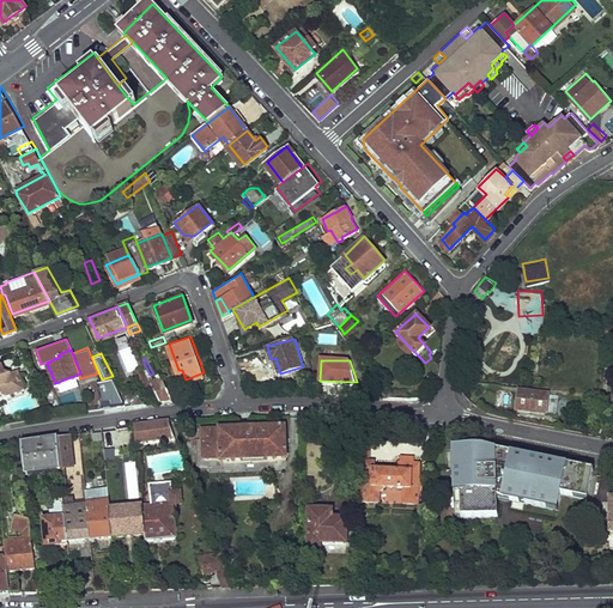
[(0,395),(2,390),(7,394),(25,387),(17,368),(5,372),(1,362),(0,362),(0,395)]
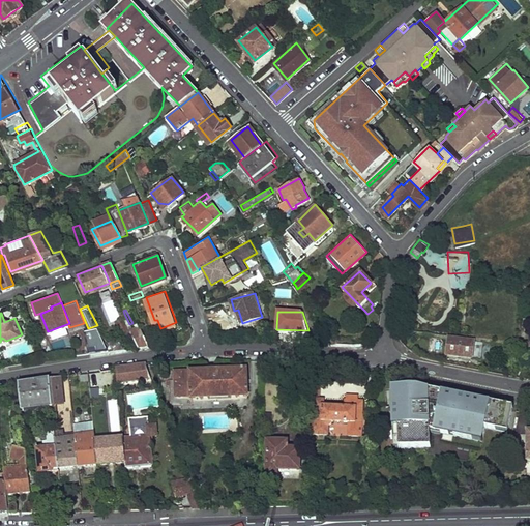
[(116,318),(122,331),(130,327),(129,324),(124,314),(116,318)]
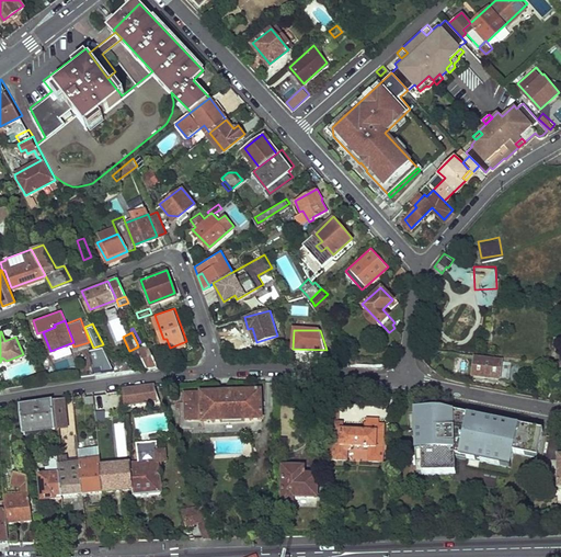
[(147,365),(158,363),(146,338),(142,340),(145,344),(139,348),(147,365)]
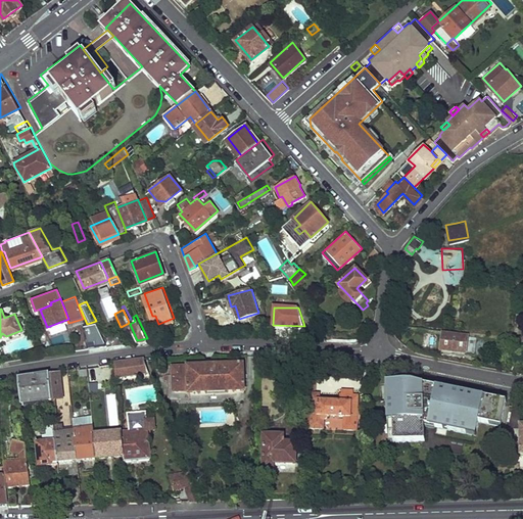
[(84,325),(89,345),(106,341),(101,330),(96,321),(87,324),(84,325)]
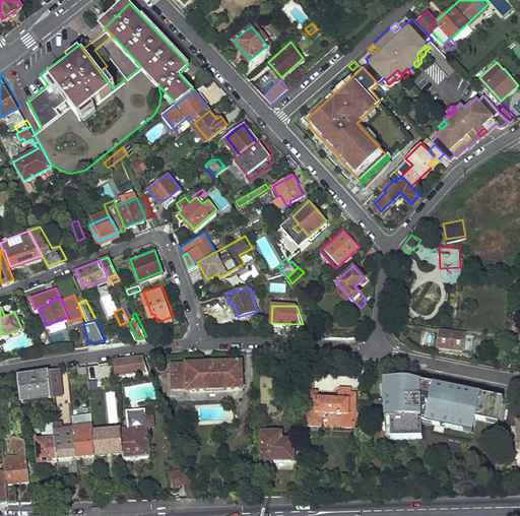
[(108,341),(123,339),(117,325),(101,328),(106,339),(108,341)]
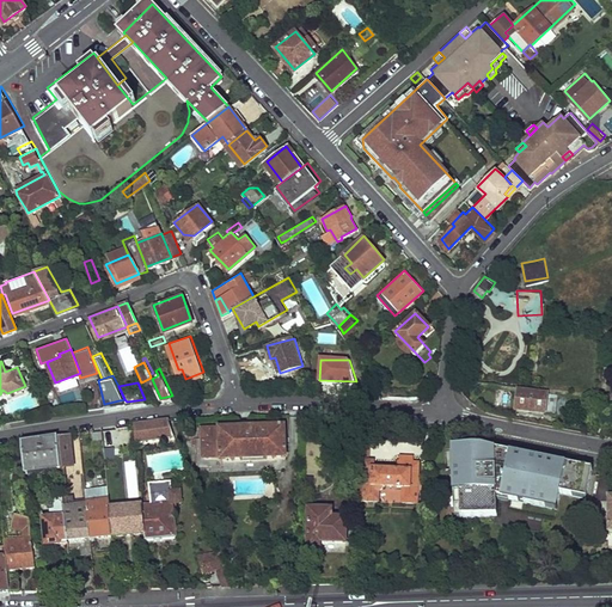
[(516,386),(514,406),(543,410),(545,390),(516,386)]
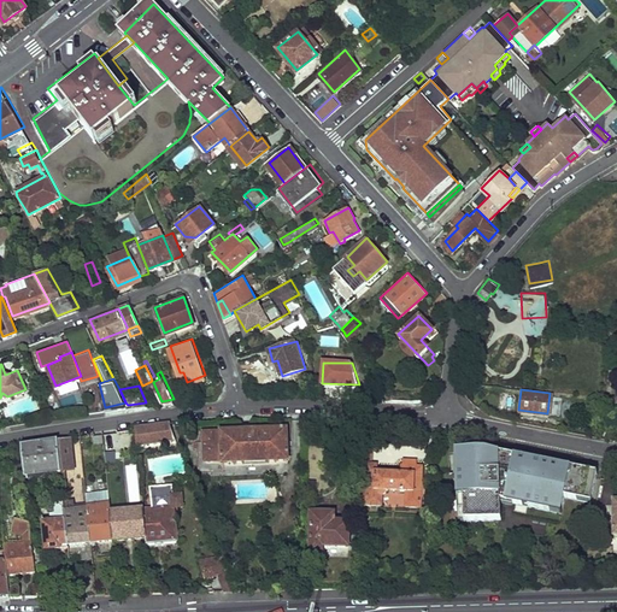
[(169,418),(135,423),(137,440),(175,434),(169,418)]
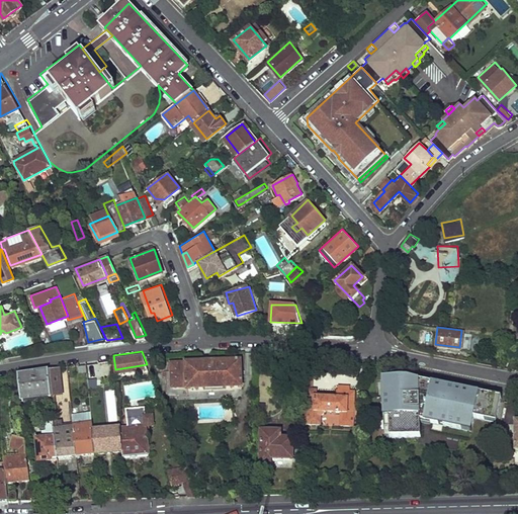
[(241,359),(186,359),(172,359),(172,382),(185,382),(185,384),(189,384),(241,384),(241,359)]
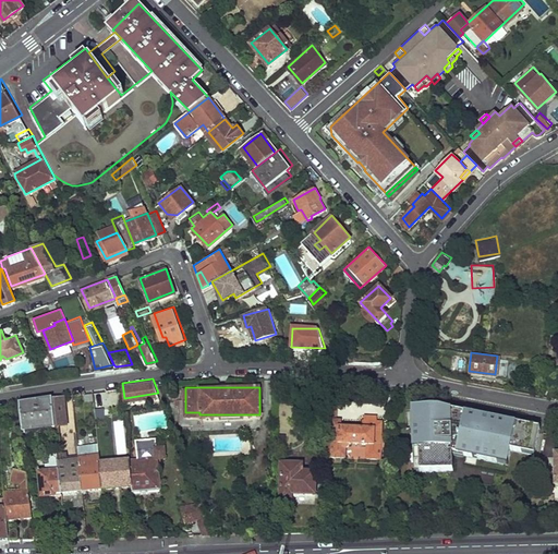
[(62,395),(51,396),(52,405),(55,421),(64,419),(62,395)]
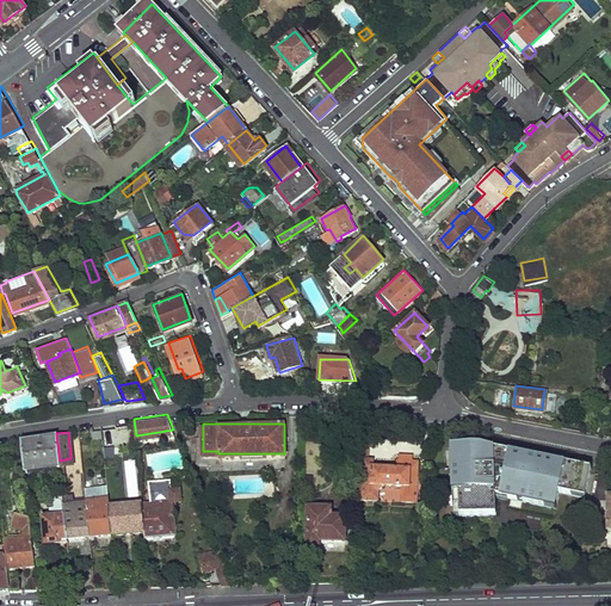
[(56,433),(22,437),(25,467),(60,463),(60,461),(57,443),(56,433)]
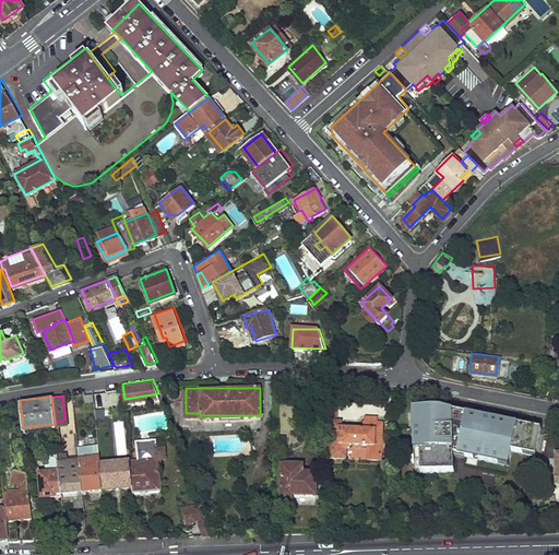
[(96,418),(105,417),(104,405),(95,406),(96,418)]
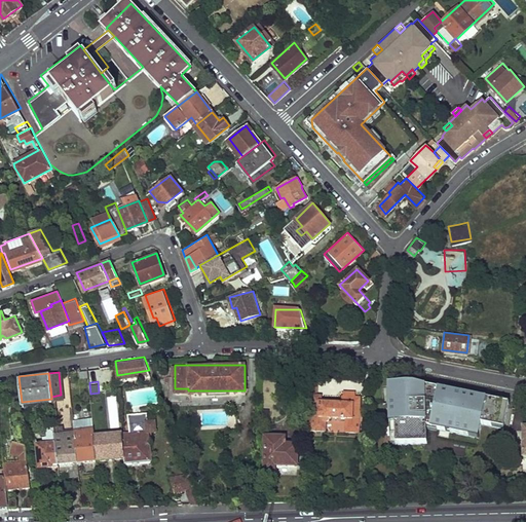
[(426,440),(426,424),(479,436),(482,422),(504,427),(510,401),(414,381),(388,381),(390,442),(426,440)]
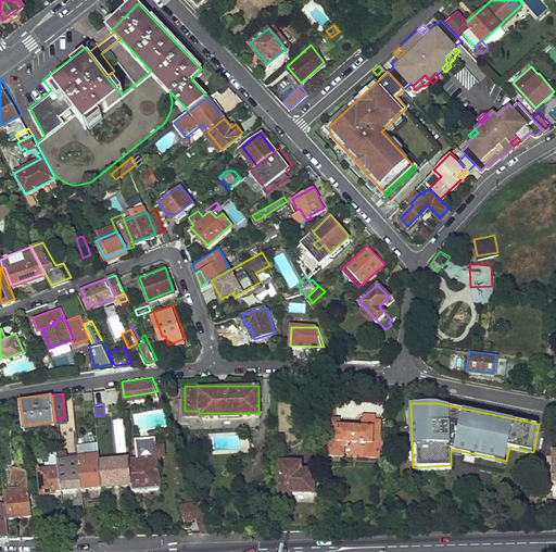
[(340,416),(331,416),(331,453),(343,453),(343,444),(346,443),(349,440),(365,441),(366,454),(379,454),(379,418),(361,417),(361,423),(340,423),(340,416)]
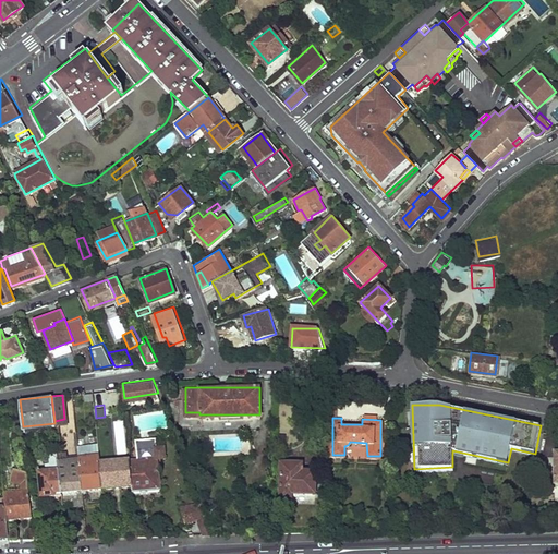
[(164,445),(156,446),(154,437),(136,438),(137,456),(133,457),(130,457),(132,482),(133,490),(160,488),(156,457),(165,456),(164,445)]
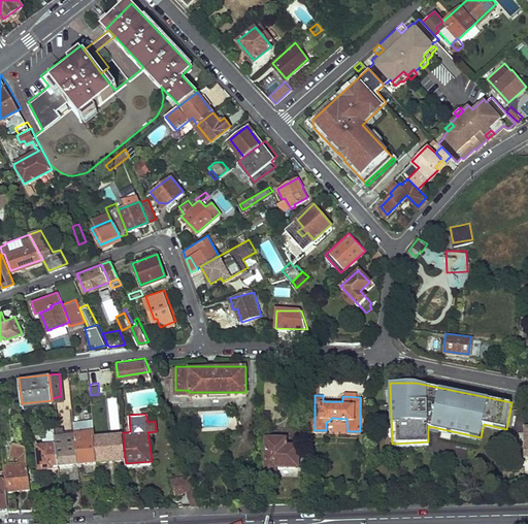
[(92,418),(73,420),(75,432),(93,429),(93,426),(92,418)]
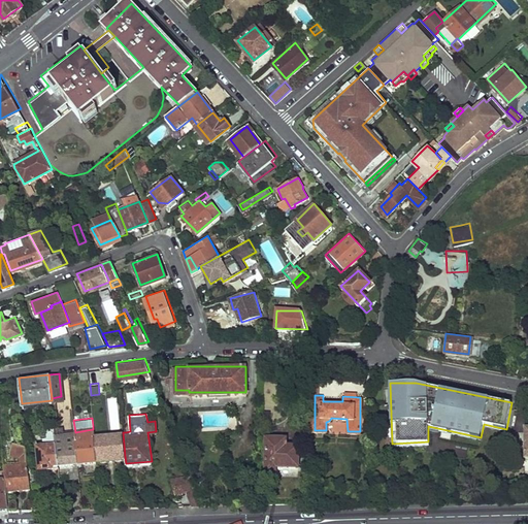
[(55,425),(47,426),(48,444),(38,445),(40,466),(52,465),(52,463),(58,462),(55,433),(55,425)]
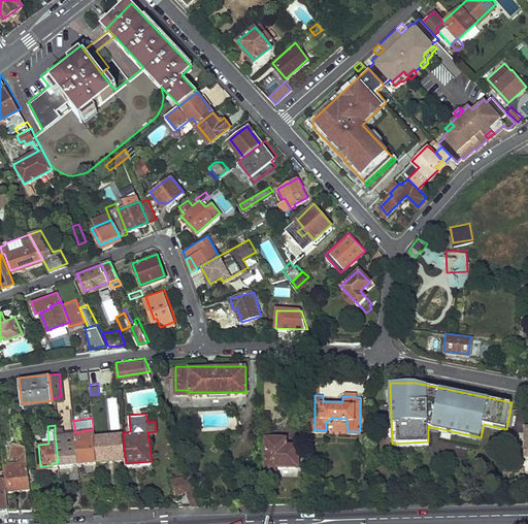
[(93,429),(75,432),(77,460),(96,458),(94,435),(93,429)]
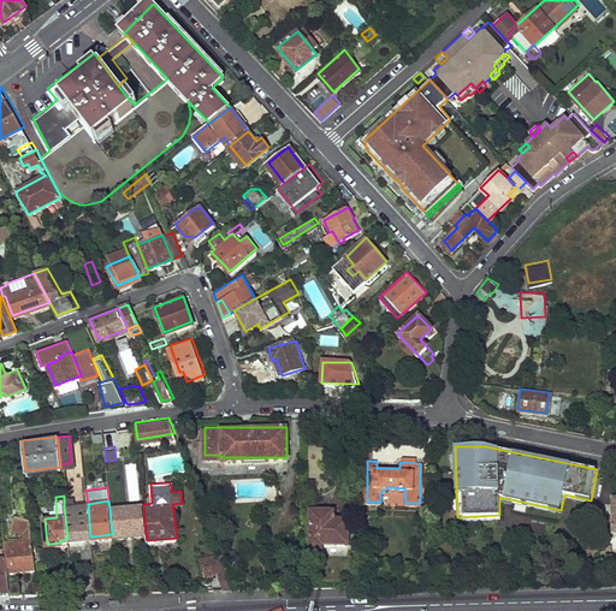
[(73,505),(64,505),(67,539),(90,537),(88,504),(73,505)]
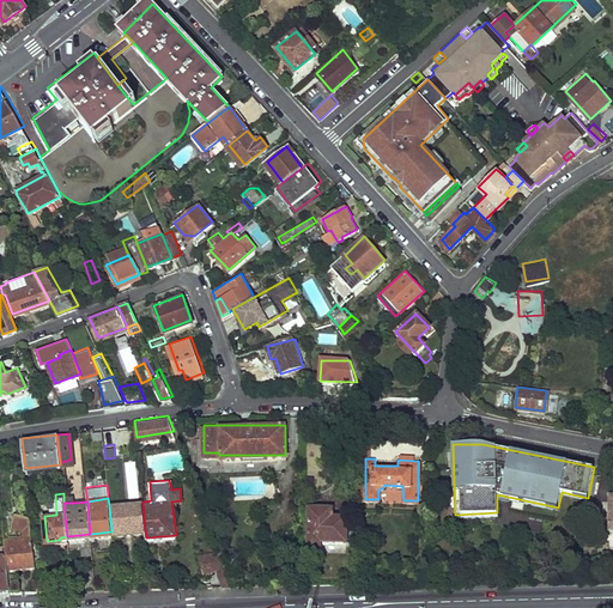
[(143,502),(109,505),(111,532),(145,529),(143,502)]
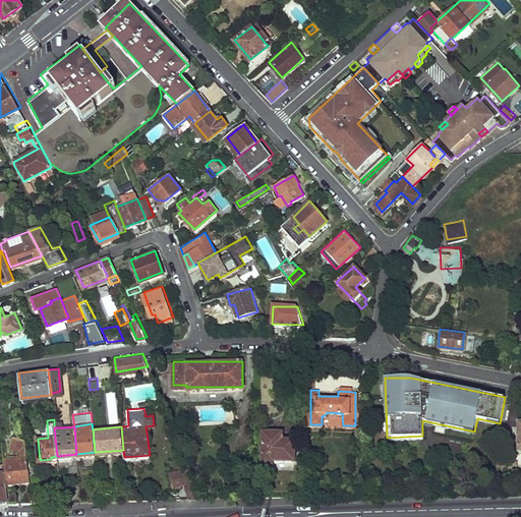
[(282,432),(263,431),(263,464),(272,464),(272,459),(295,459),(295,439),(283,438),(282,432)]
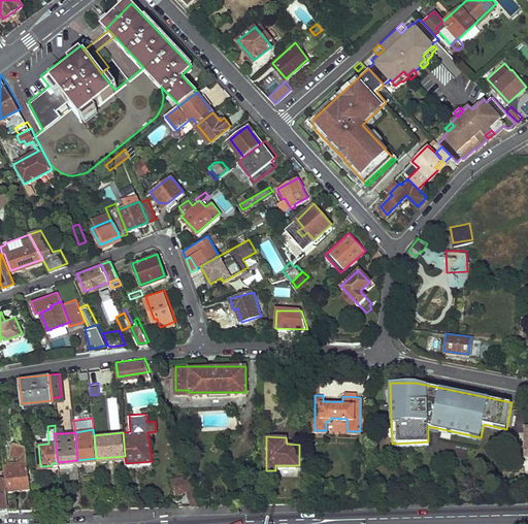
[(15,446),(12,455),(20,459),(21,466),(5,468),(5,478),(7,490),(30,488),(26,450),(15,446)]
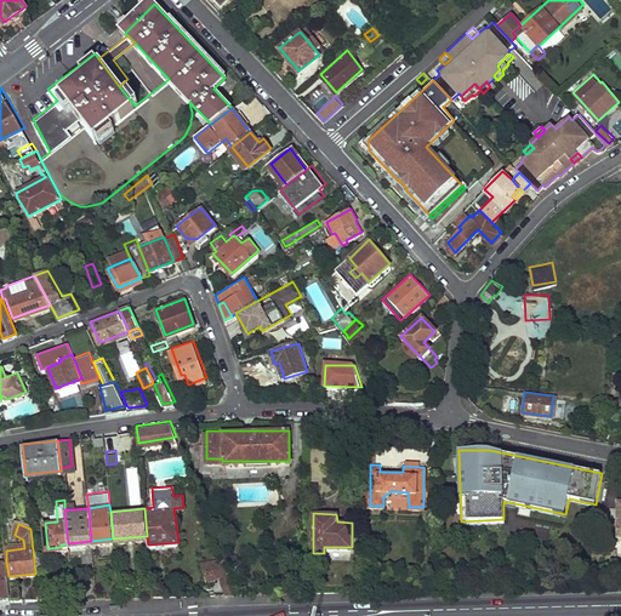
[(222,555),(203,560),(205,577),(218,575),(228,572),(222,555)]
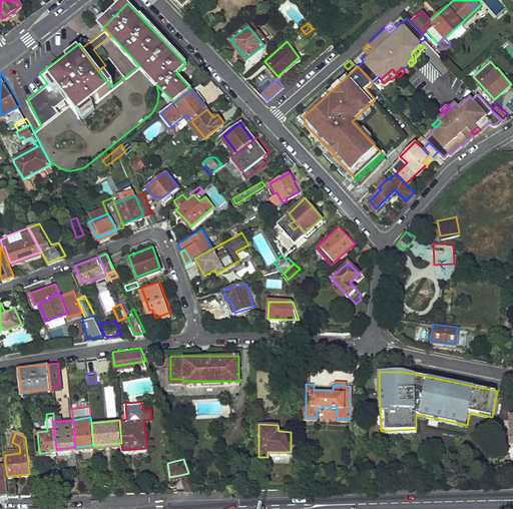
[(0,493),(9,493),(7,476),(5,464),(0,464),(0,493)]
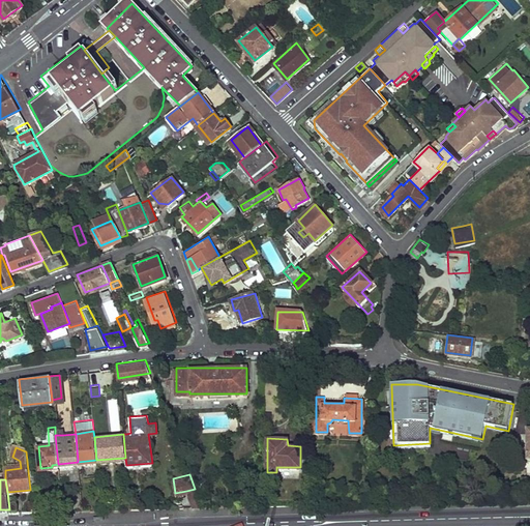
[(195,489),(186,491),(193,505),(202,504),(196,488),(195,489)]
